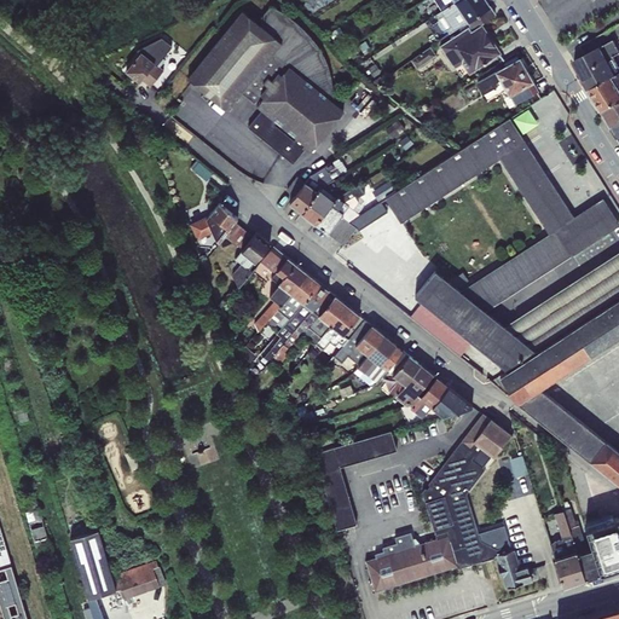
[(456,0),(455,1),(468,21),(490,5),(486,0),(456,0)]
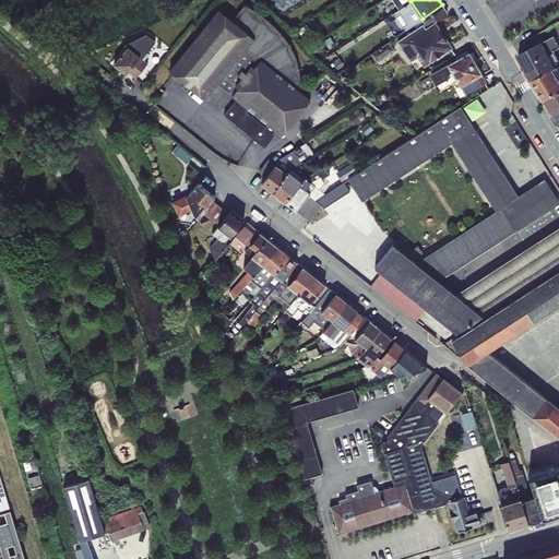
[(405,30),(423,19),(411,1),(400,9),(394,12),(405,30)]
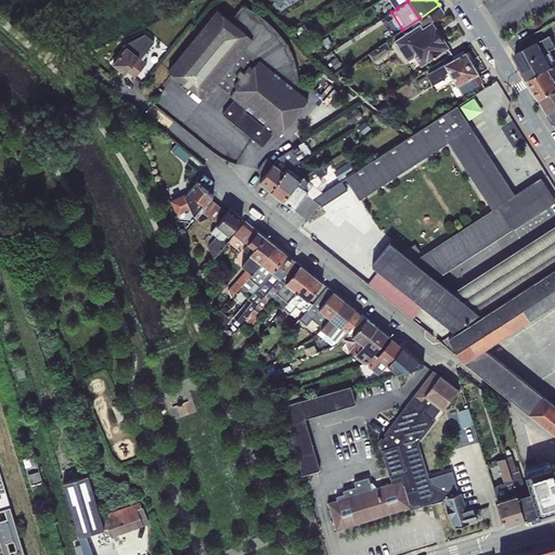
[(253,38),(217,82),(230,94),(236,86),(233,85),(240,77),(236,74),(241,68),(244,72),(250,64),(253,66),(259,59),(299,92),(300,89),(299,85),(299,81),(298,77),(298,74),(297,69),(296,64),(295,61),(294,56),(292,53),(291,50),(288,47),(286,42),(284,39),(282,36),(280,34),(276,29),(273,27),(269,23),(266,20),(263,17),(259,14),(256,12),(253,10),(249,8),(243,4),(230,21),(253,38)]
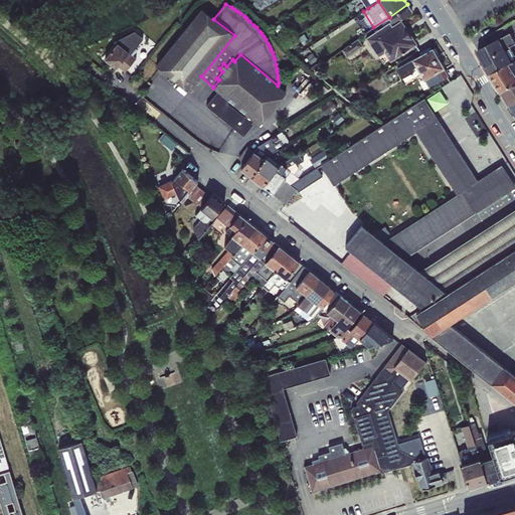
[(412,12),(407,4),(389,17),(393,23),(412,12)]
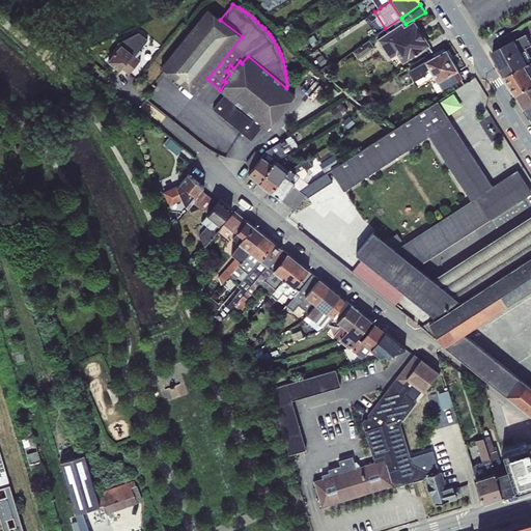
[(195,94),(207,79),(242,36),(220,20),(207,9),(161,66),(175,79),(180,82),(195,94)]
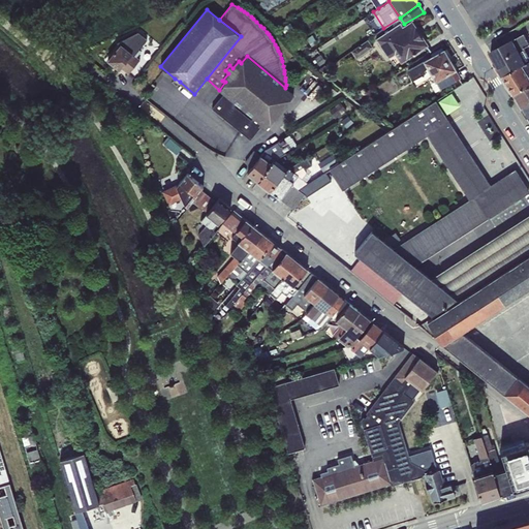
[(403,26),(401,23),(376,39),(389,57),(395,53),(401,62),(428,44),(411,21),(403,26)]
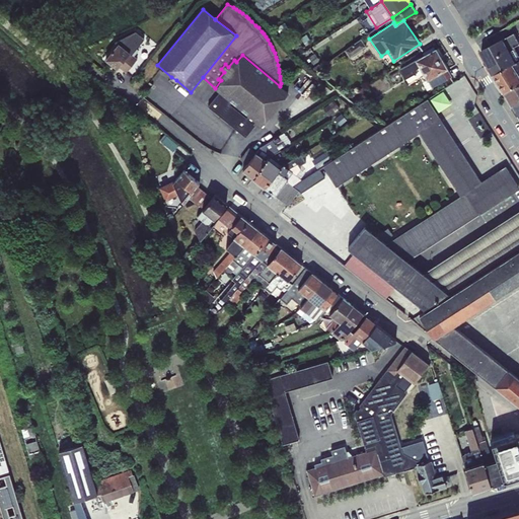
[(136,31),(116,42),(119,44),(130,52),(119,66),(127,71),(137,58),(134,55),(139,50),(137,48),(144,39),(136,31)]
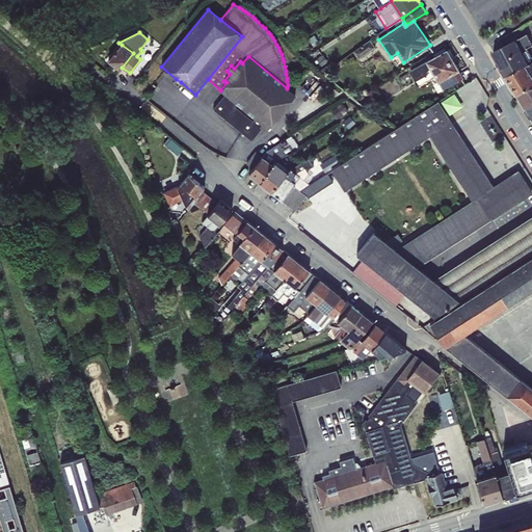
[(531,42),(528,34),(493,53),(507,77),(527,65),(531,62),(531,55),(528,49),(531,46),(531,42)]
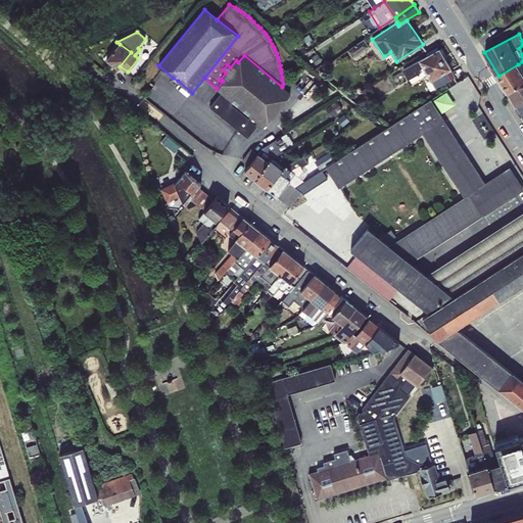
[(364,39),(347,50),(352,57),(369,46),(364,39)]
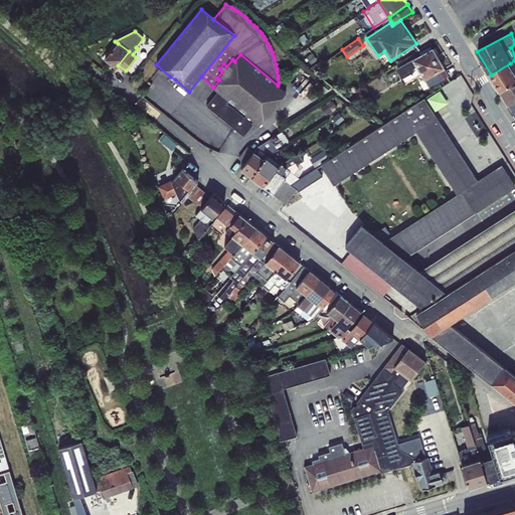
[(129,51),(118,43),(105,58),(116,67),(118,65),(129,51)]
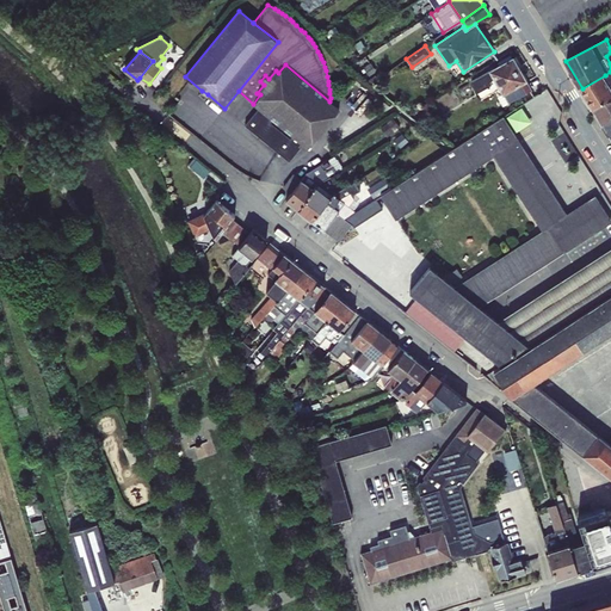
[(513,57),(489,71),(494,79),(503,93),(504,94),(526,80),(513,57)]
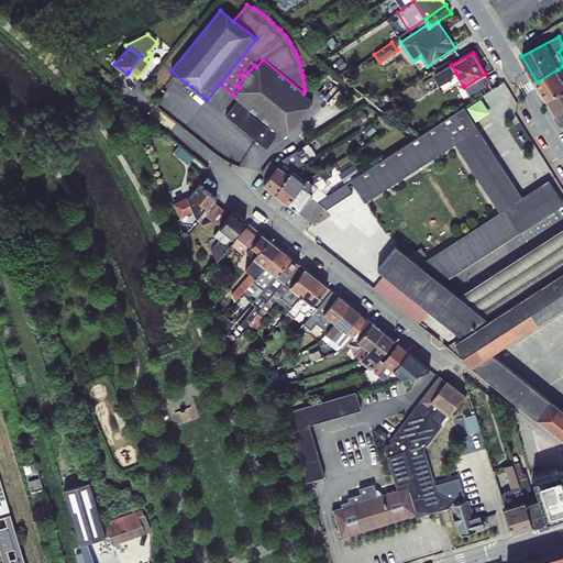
[(341,57),(334,62),(340,69),(346,65),(341,57)]
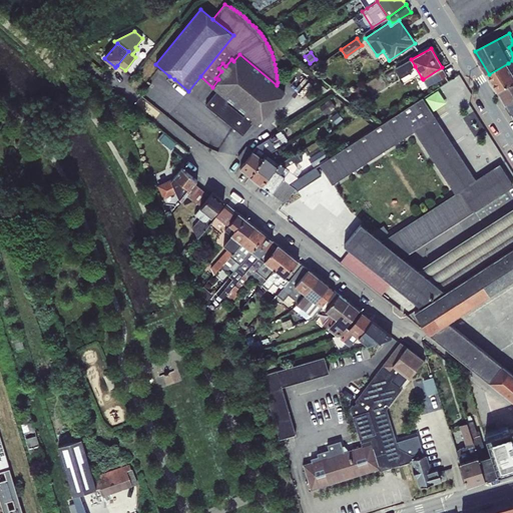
[(218,79),(212,87),(259,124),(285,91),(277,85),(239,54),(233,61),(231,59),(225,66),(222,63),(218,68),(221,71),(215,78),(218,79)]
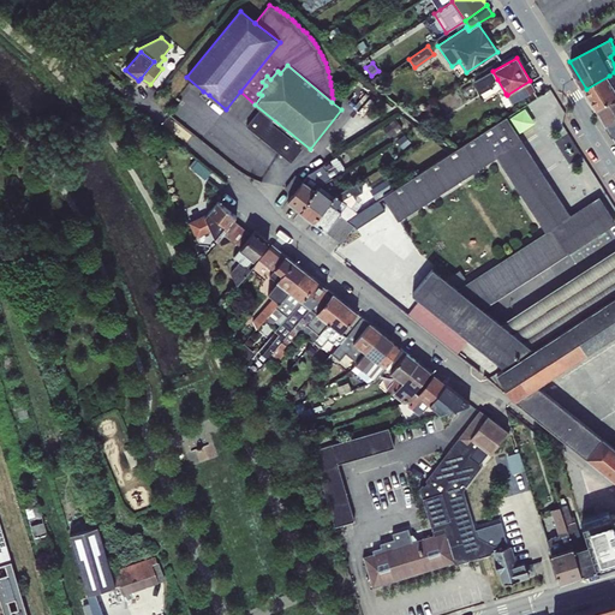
[(497,79),(493,71),(475,82),(481,93),(495,84),(494,81),(497,79)]
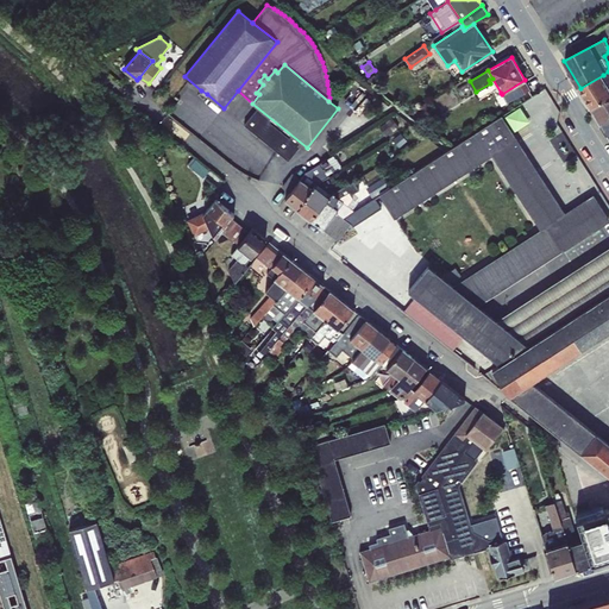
[(608,83),(603,75),(581,88),(594,108),(608,99),(608,83)]
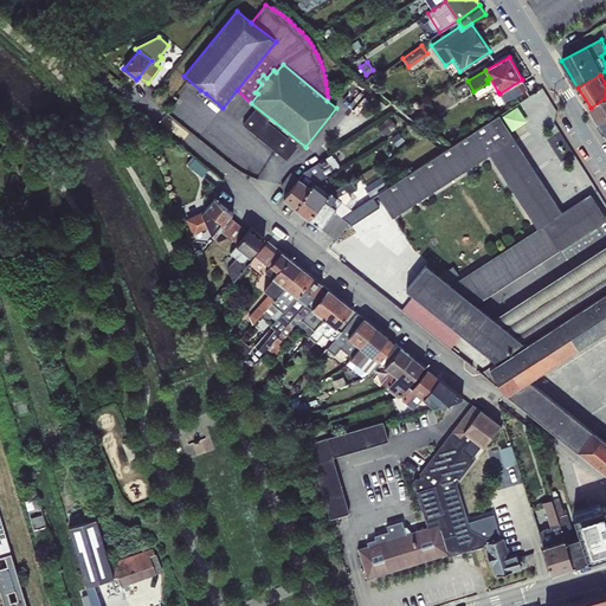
[(522,79),(500,94),(498,92),(492,96),(498,105),(527,89),(522,79)]
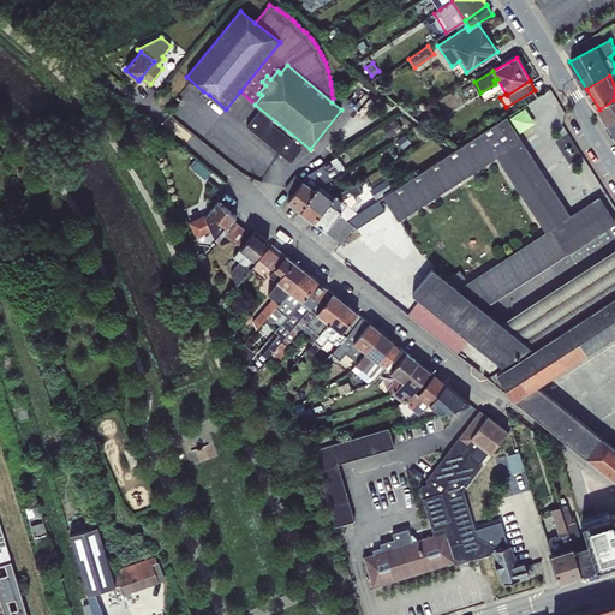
[(614,100),(599,109),(608,126),(614,121),(614,100)]
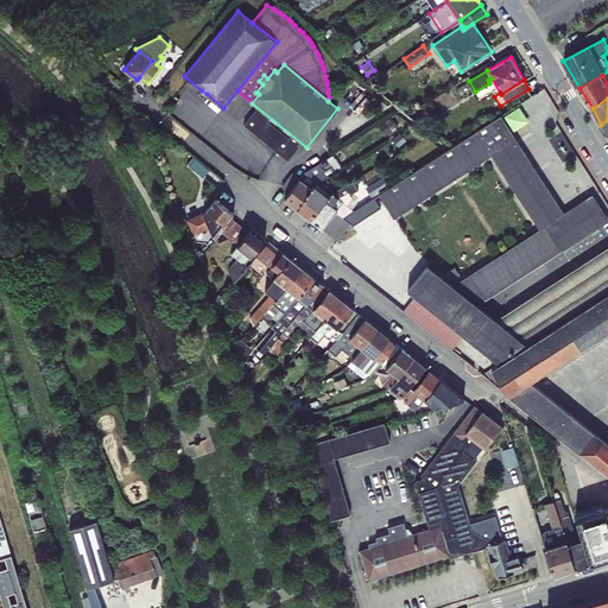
[(425,106),(416,111),(426,128),(435,122),(425,106)]
